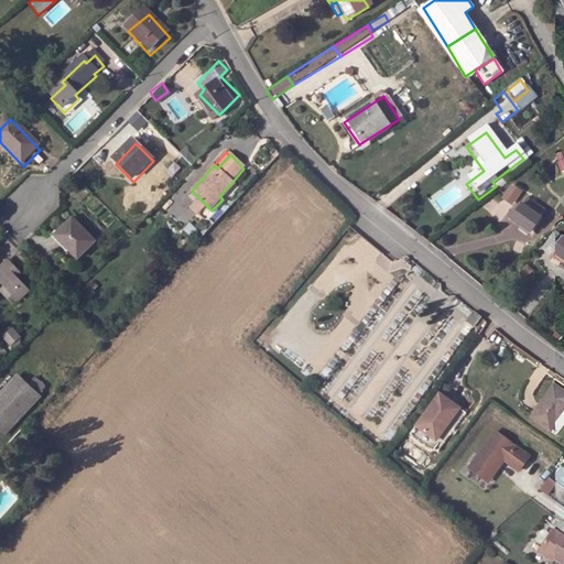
[(192,159),(188,163),(194,169),(198,163),(192,159)]
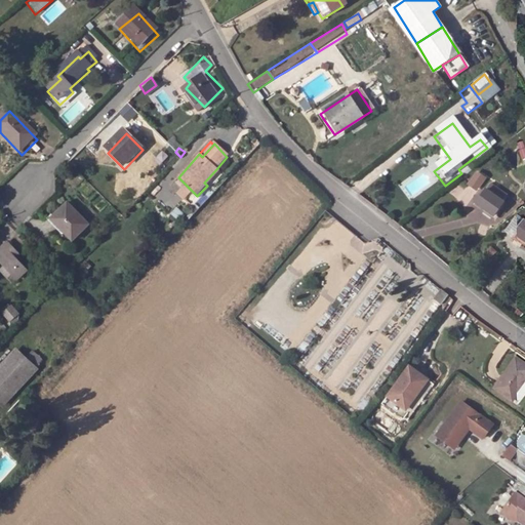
[(220,172),(216,169),(204,183),(207,186),(220,172)]
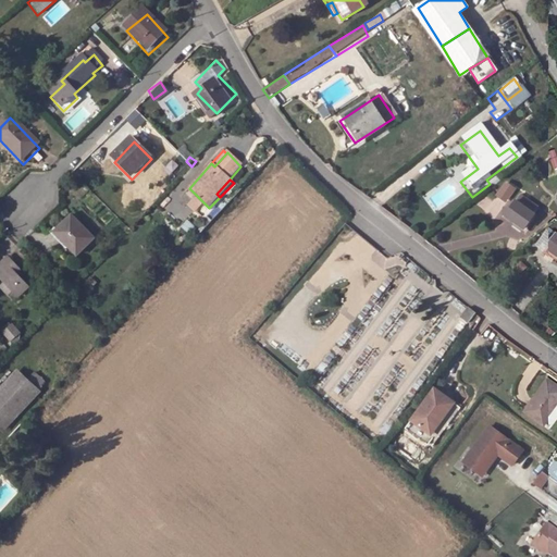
[(510,189),(498,199),(505,206),(517,196),(510,189)]
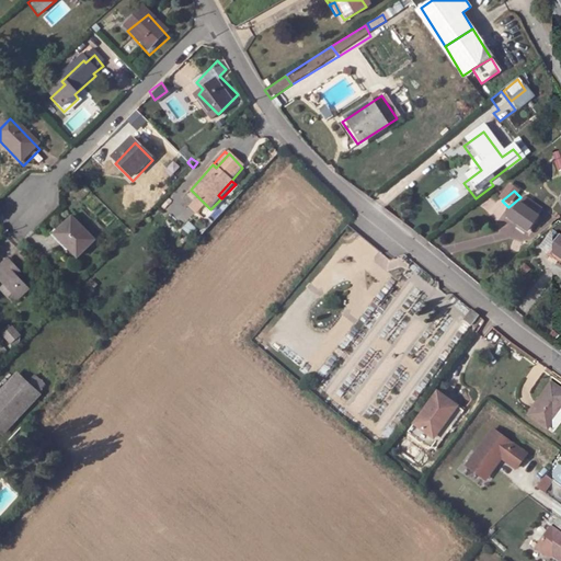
[(540,221),(525,205),(505,222),(519,239),(540,221)]
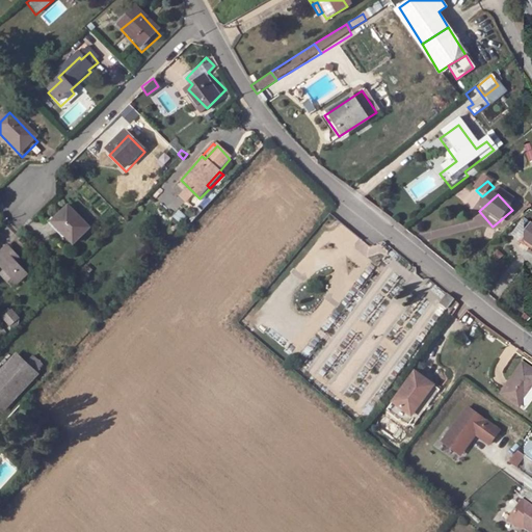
[(64,206),(50,220),(71,242),(86,228),(64,206)]
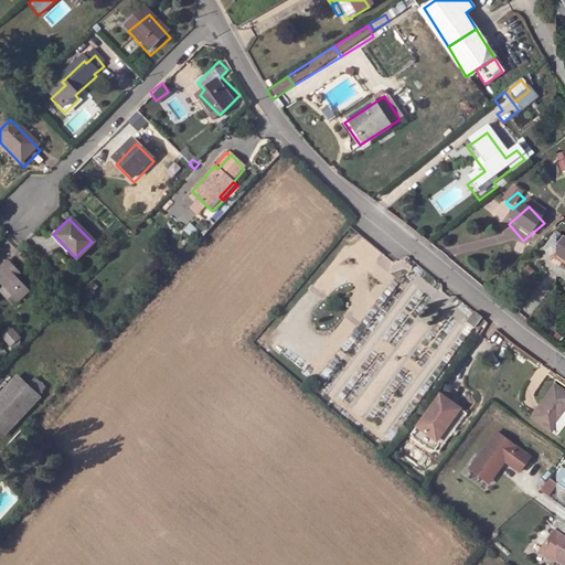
[(181,230),(189,235),(194,226),(187,222),(181,230)]
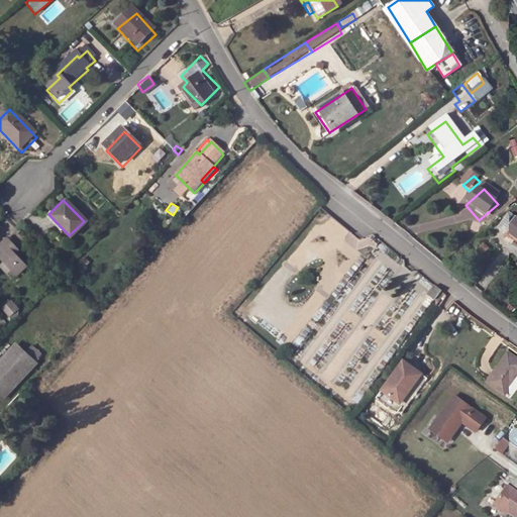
[(516,214),(505,233),(516,240),(516,214)]
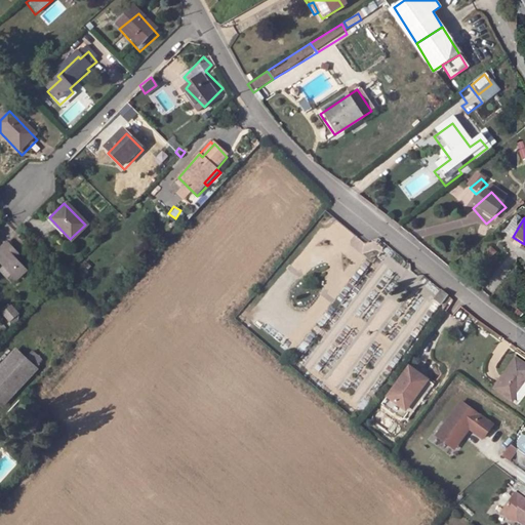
[(4,242),(0,245),(0,259),(15,276),(26,266),(4,242)]
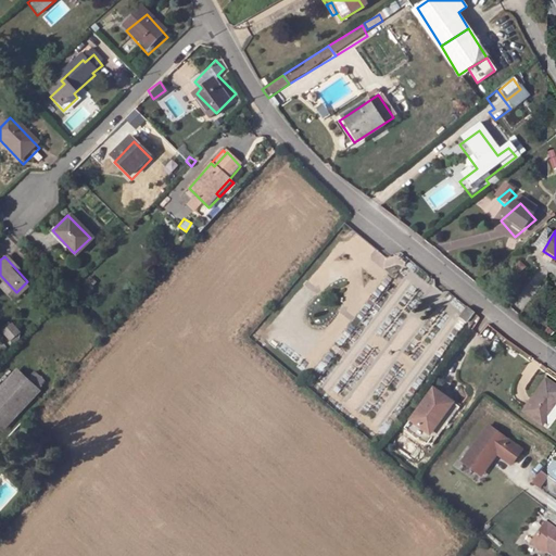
[(517,261),(513,267),(520,274),(526,266),(517,261)]
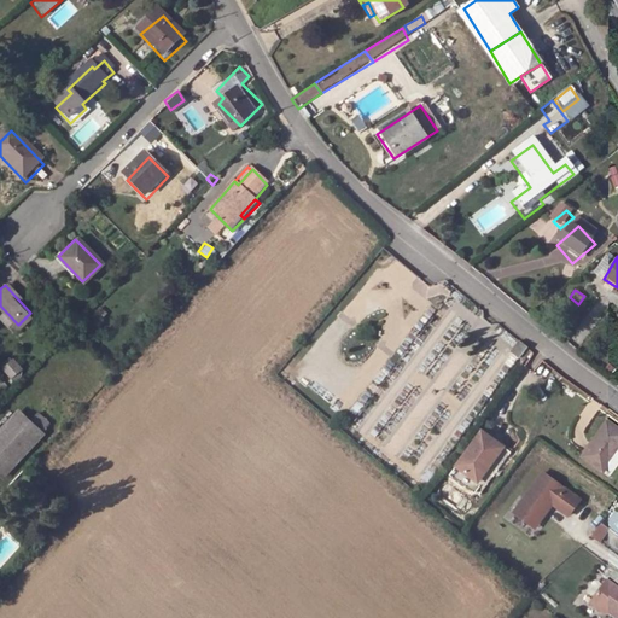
[(524,359),(534,347),(523,339),(514,350),(524,359)]
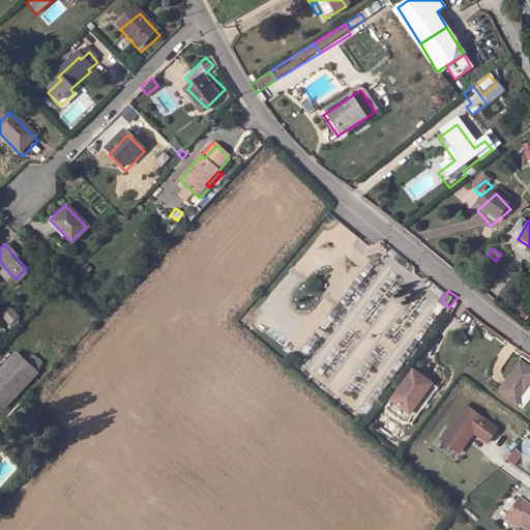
[(12,314),(5,321),(12,328),(20,320),(12,314)]
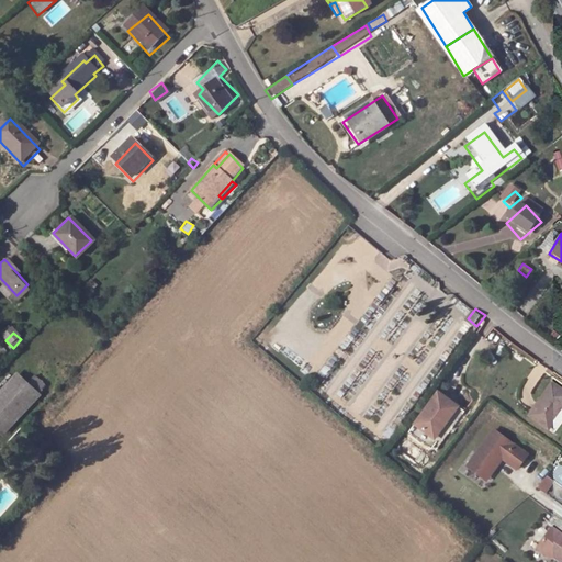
[(21,378),(0,397),(0,433),(2,435),(47,388),(37,378),(29,385),(21,378)]
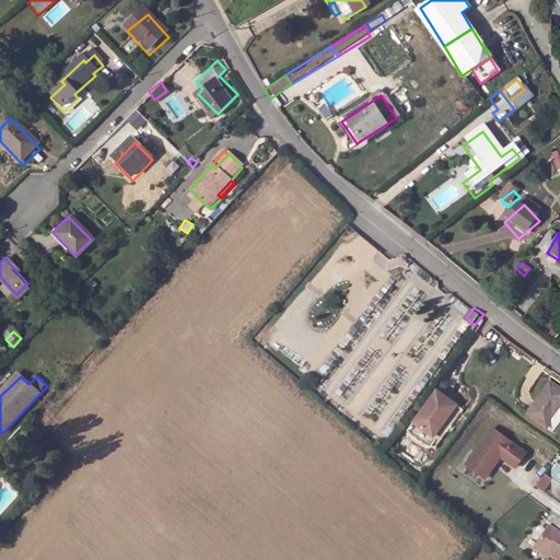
[(559,387),(553,382),(532,411),(546,422),(556,408),(559,410),(559,387)]
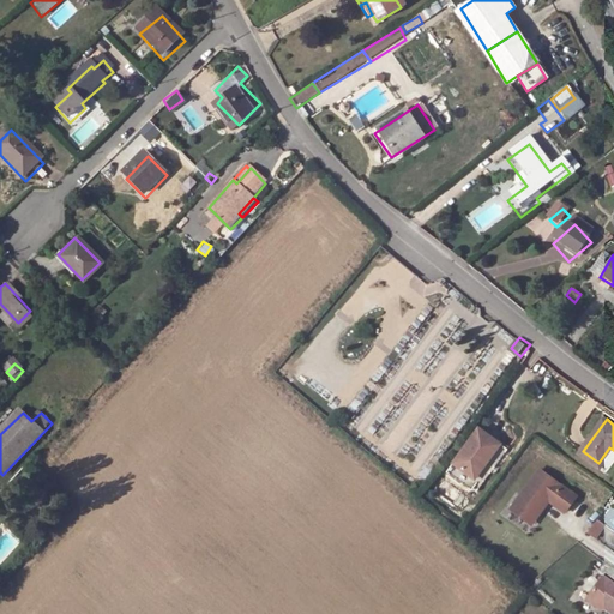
[(500,447),(479,431),(452,465),(471,480),(486,461),(488,462),(500,447)]
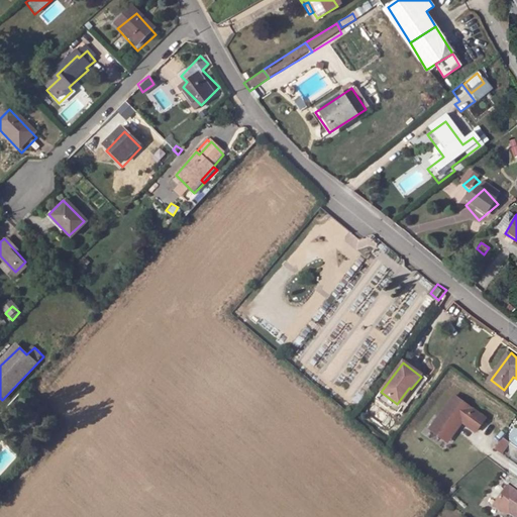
[(509,394),(516,382),(516,379),(513,377),(504,390),(509,394)]
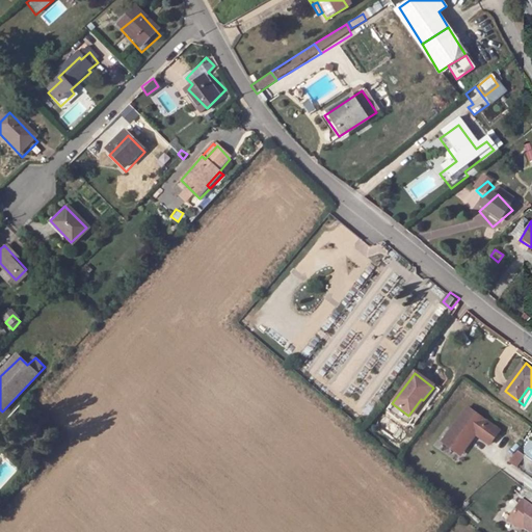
[(408,416),(410,418),(423,400),(421,399),(408,416)]
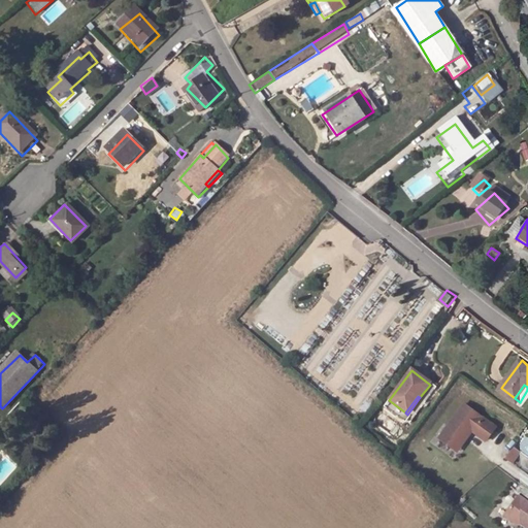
[(487,444),(497,430),(466,407),(440,441),(455,452),(463,441),(463,438),(465,435),(473,434),(487,444)]
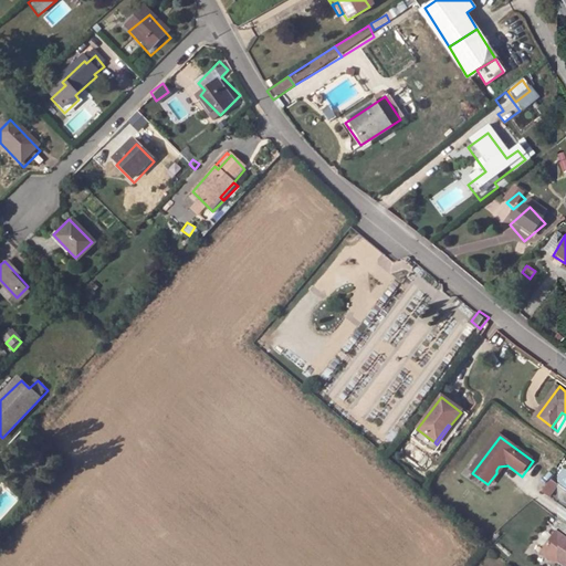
[(496,473),(488,484),(491,488),(507,465),(499,467),(496,470),(496,473)]
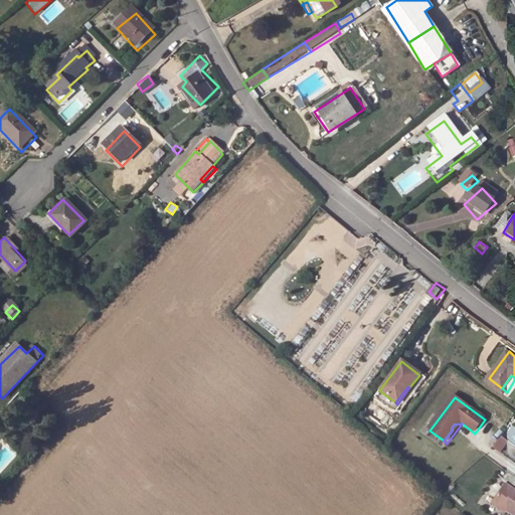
[(499,436),(492,448),(500,453),(507,441),(499,436)]
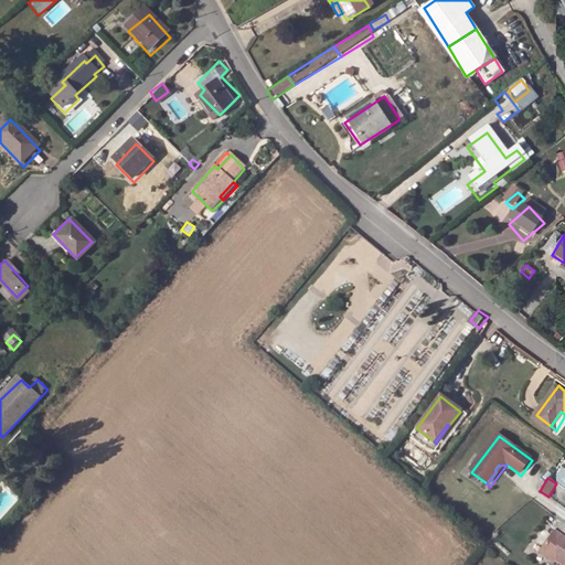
[(564,564),(564,544),(553,535),(540,553),(552,563),(554,564),(564,564)]
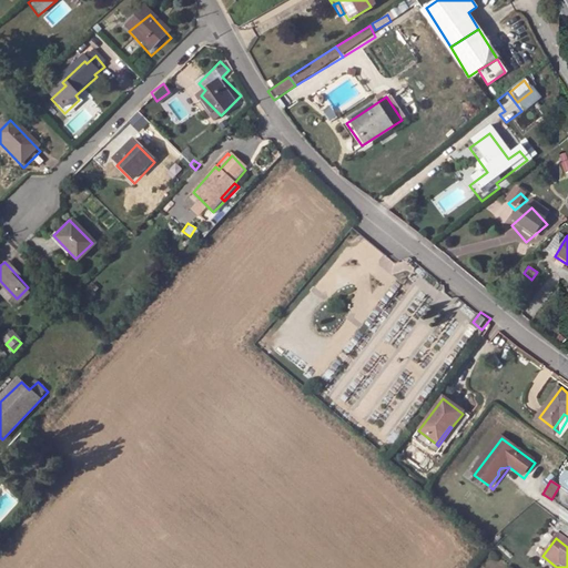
[(543,556),(540,558),(553,567),(555,566),(543,556)]
